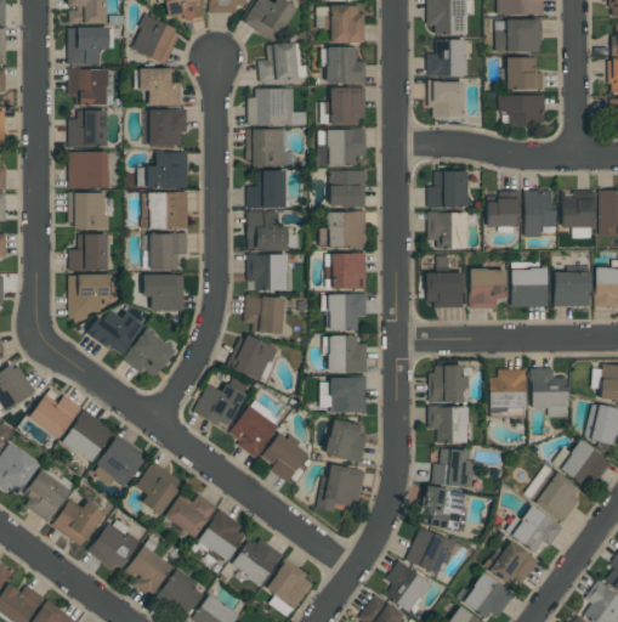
[(68,0),(68,23),(107,24),(107,0),(68,0)]
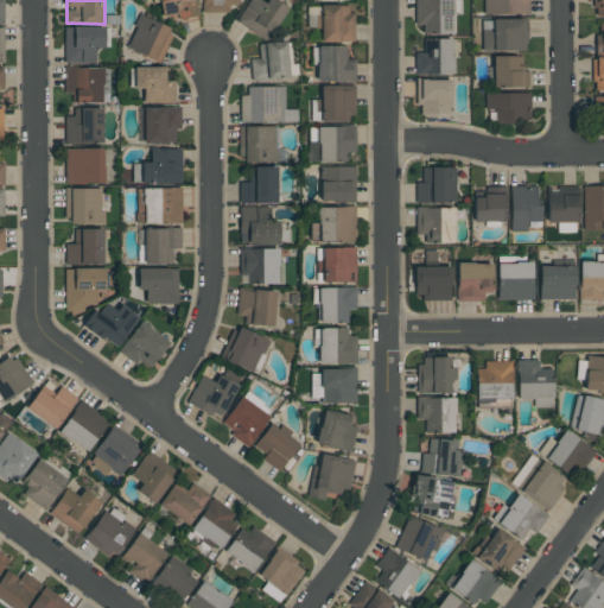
[(201,14),(197,0),(160,0),(166,21),(201,14)]
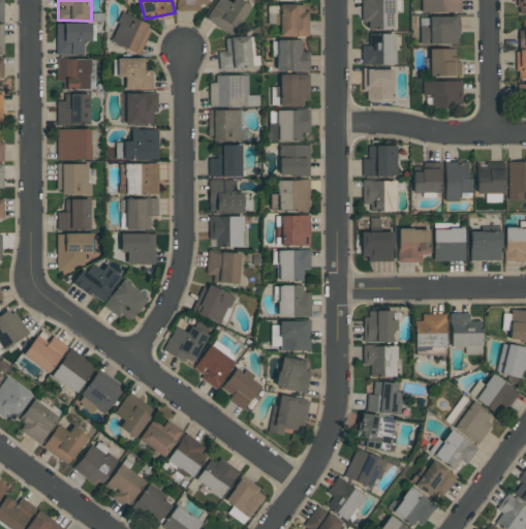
[(179,0),(179,11),(203,10),(203,4),(210,4),(209,0),(179,0)]
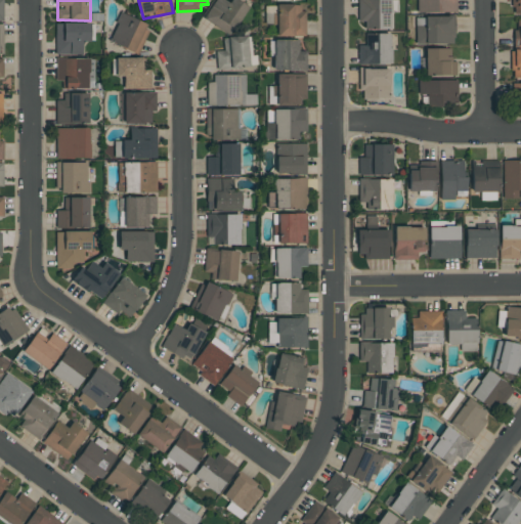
[(232,0),(231,3),(226,0),(217,0),(206,19),(232,36),(251,7),(240,0),(232,0)]
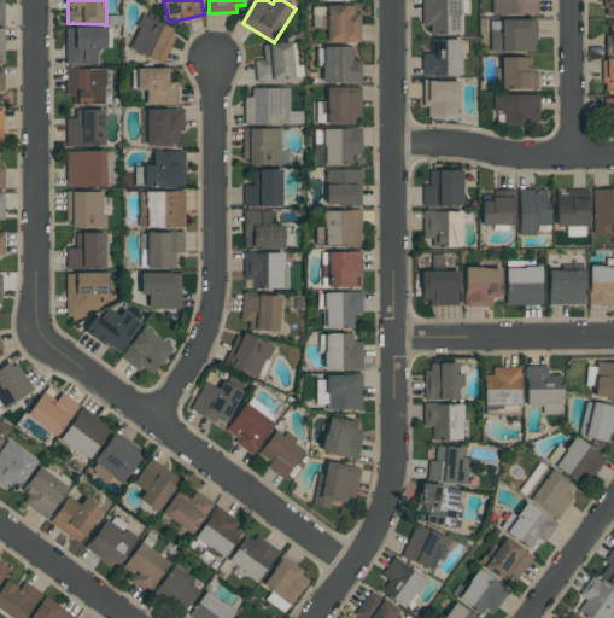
[(465,35),(465,15),(471,15),(471,0),(425,0),(425,25),(433,25),(433,34),(465,35)]
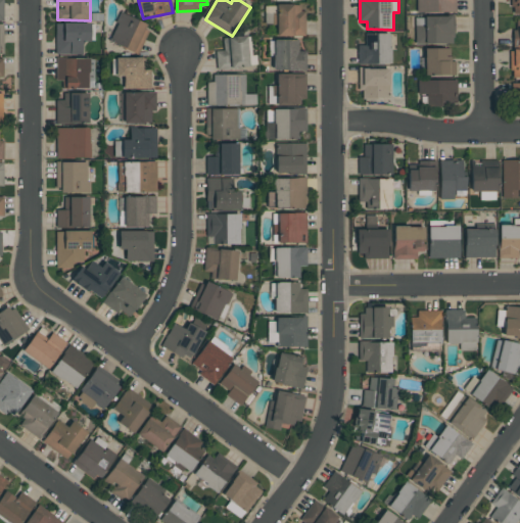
[(418,0),(419,12),(458,12),(457,0),(418,0)]
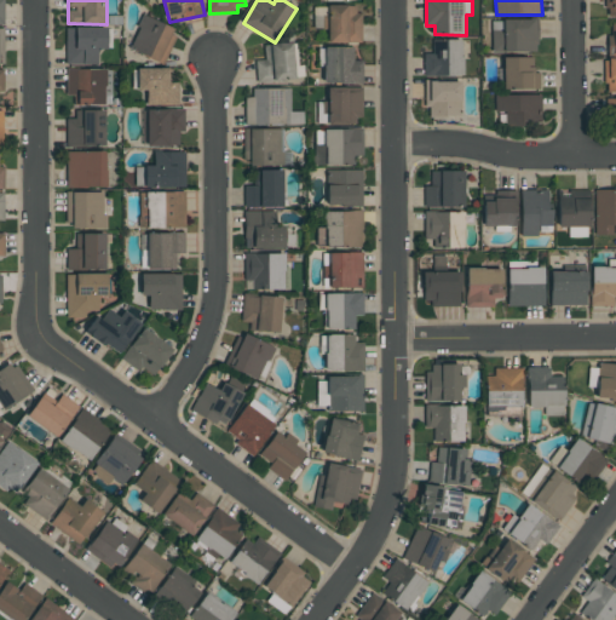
[(363,5),(327,5),(327,30),(330,30),(330,44),(363,42),(363,5)]
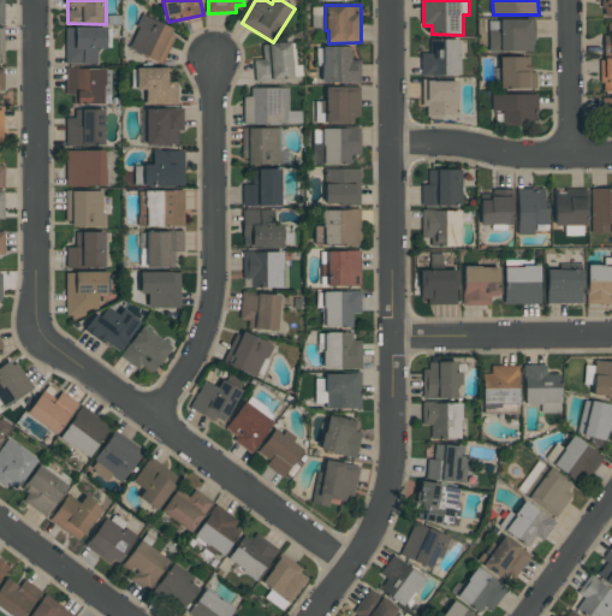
[(131,51),(166,63),(178,28),(143,16),(131,51)]
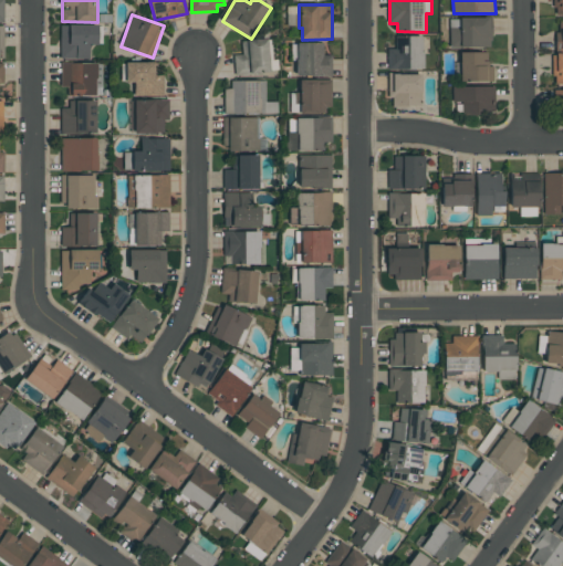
[(493,18),(451,18),(451,48),(493,48),(493,18)]
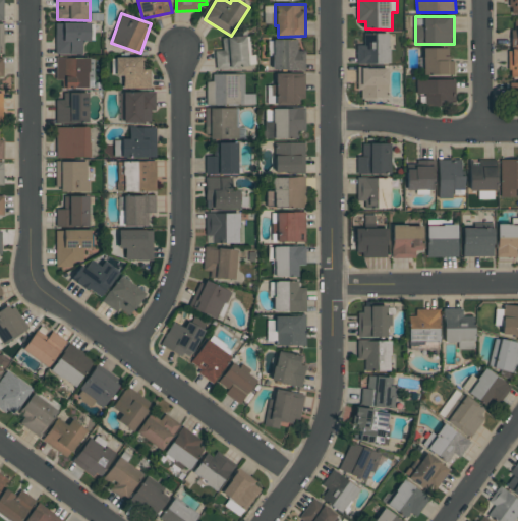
[(57,54),(84,54),(84,41),(92,41),(92,23),(58,23),(57,54)]
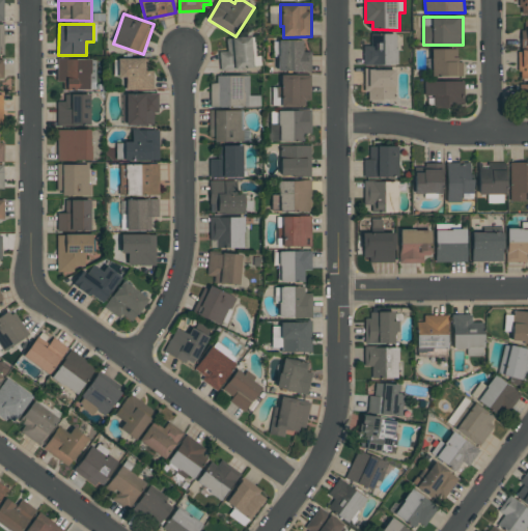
[(398,64),(398,33),(373,34),(373,46),(365,46),(365,65),(398,64)]
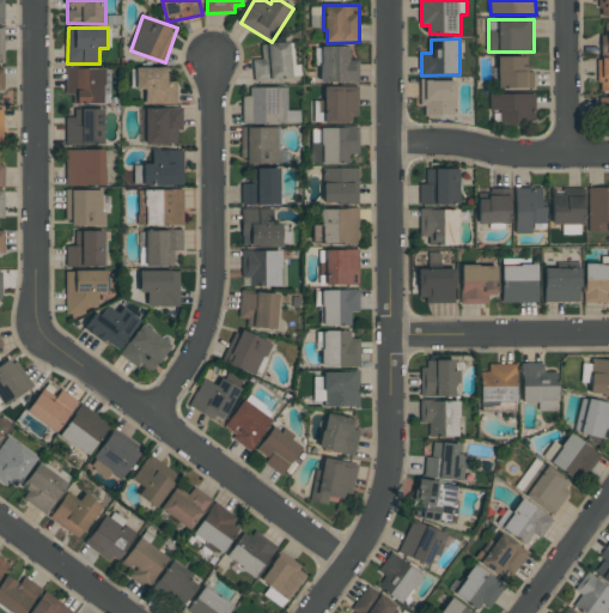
[(297,80),(294,43),(263,44),(265,59),(256,60),(256,82),(297,80)]
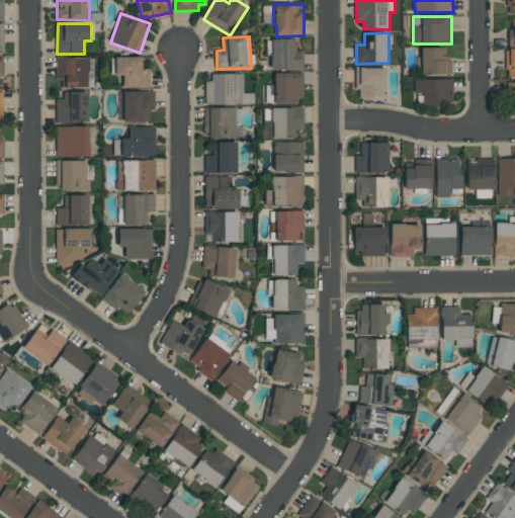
[(273,70),(306,70),(306,51),(297,51),(297,39),(273,39),(273,70)]
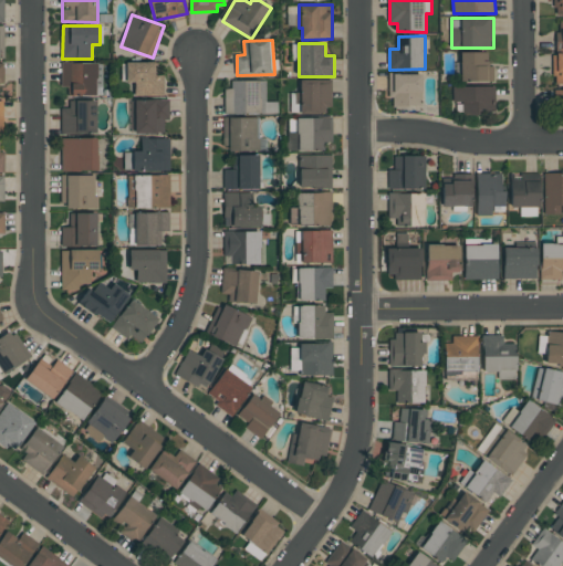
[(461,53),(462,82),(496,82),(494,66),(490,66),(490,52),(461,53)]
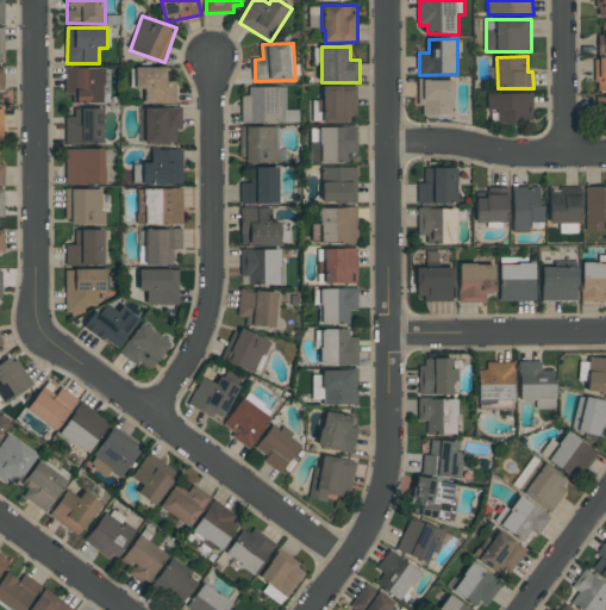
[(177,81),(168,81),(168,67),(137,68),(138,89),(147,89),(147,101),(179,101),(177,81)]
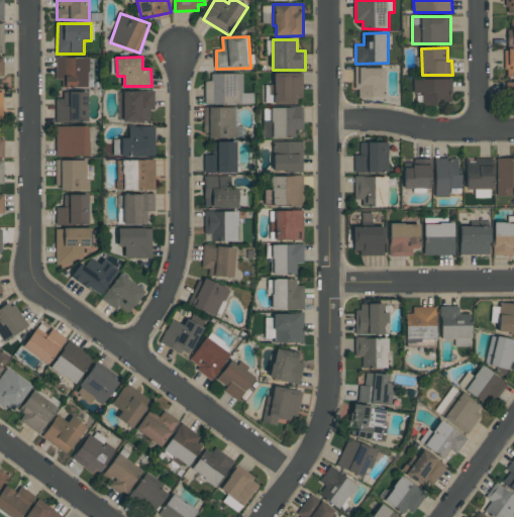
[(58,80),(66,80),(66,88),(89,88),(90,58),(59,58),(58,80)]
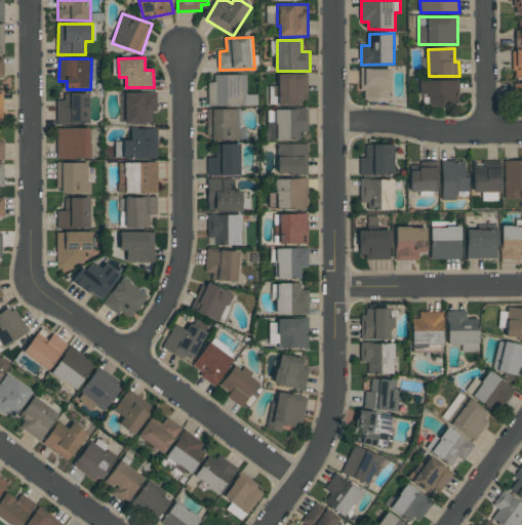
[(392,69),(362,69),(363,98),(393,98),(392,69)]
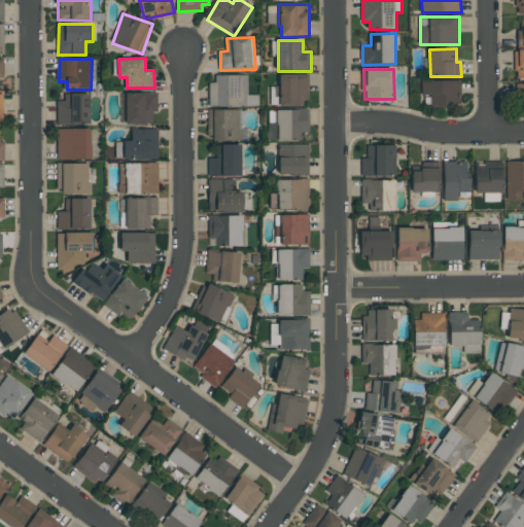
[(310,74),(281,74),(281,88),(272,88),(273,105),(311,104),(310,74)]
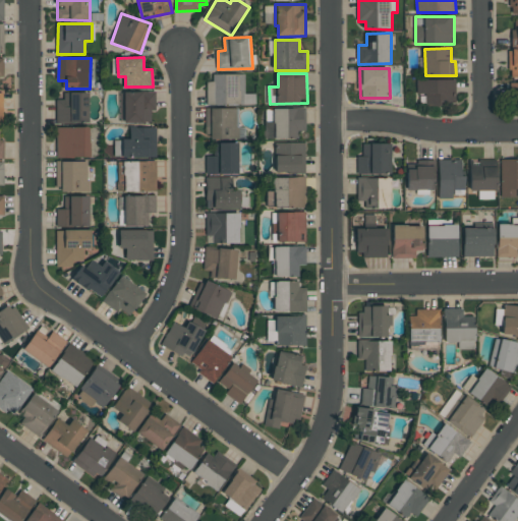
[(246,74),(215,74),(215,81),(209,81),(209,105),(256,105),(256,95),(246,95),(246,74)]
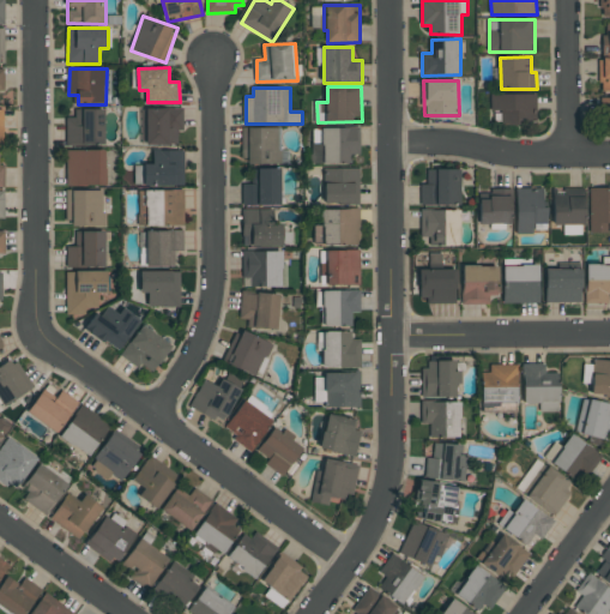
[(491,112),(505,112),(503,124),(537,125),(538,95),(493,94),(491,112)]
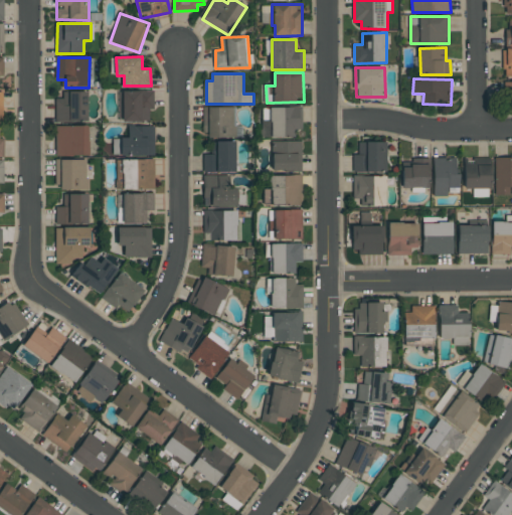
[(151,122),(151,110),(156,110),(155,90),(123,91),(124,122),(151,122)]
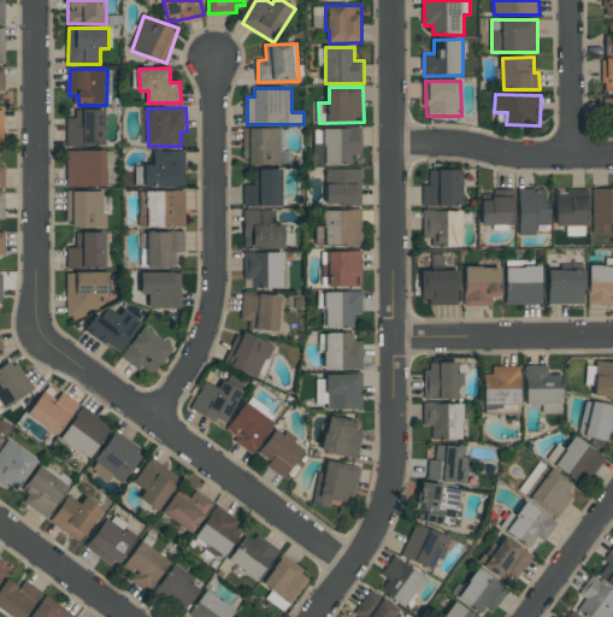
[(106,110),(77,110),(77,118),(69,118),(70,147),(107,146),(106,110)]
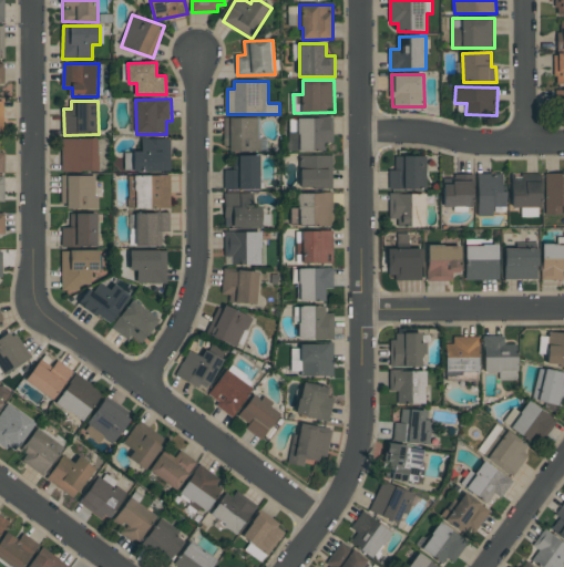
[(227,151),(263,151),(262,119),(226,119),(227,151)]
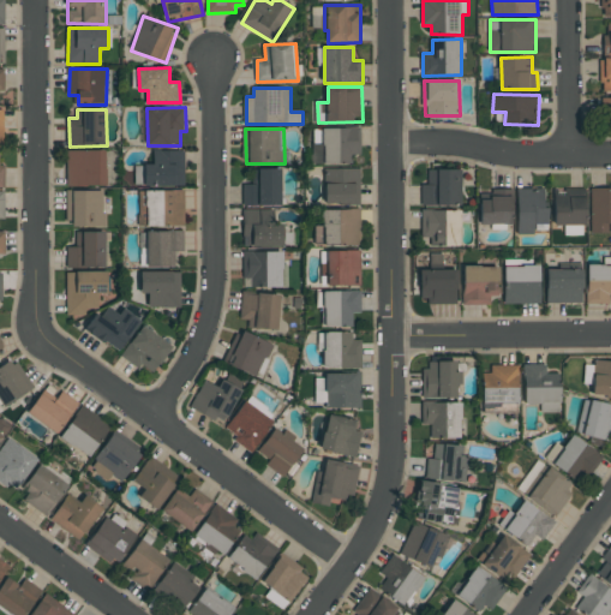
[(325,165),(353,163),(353,155),(364,154),(363,129),(316,129),(316,143),(324,143),(325,165)]
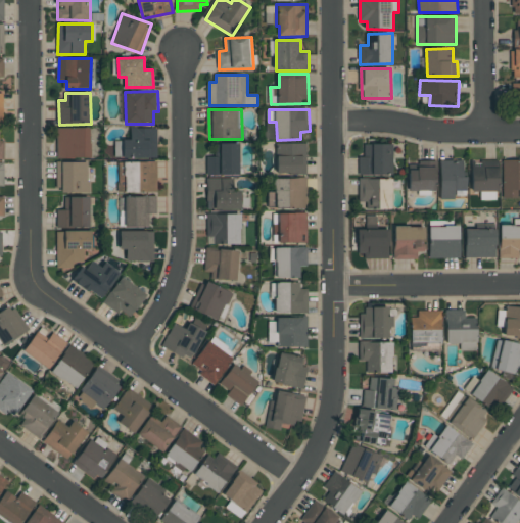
[(91,128),(58,128),(59,158),(92,158),(91,128)]
